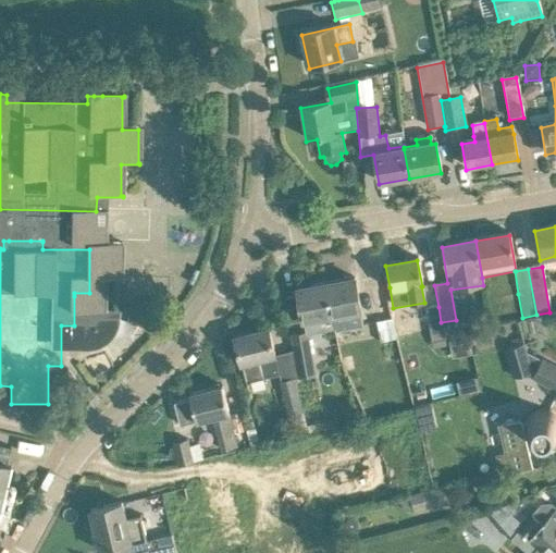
[(354,280),(325,285),(331,318),(332,318),(334,331),(361,327),(361,324),(354,280)]
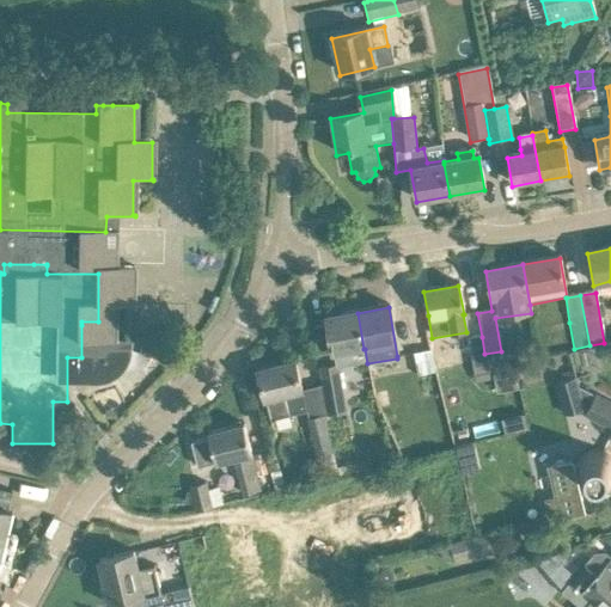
[(364,349),(358,313),(327,319),(328,326),(312,329),(317,357),(364,349)]
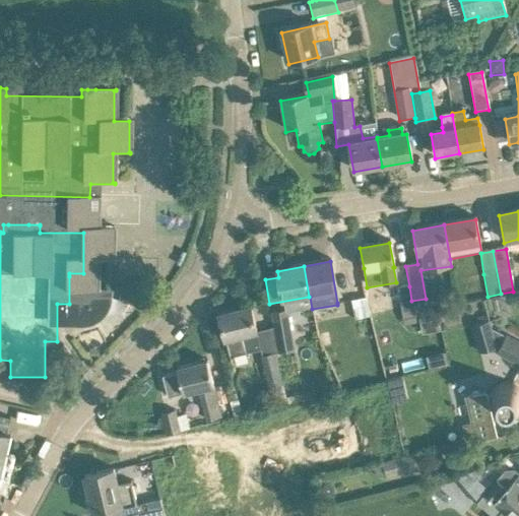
[(411,301),(409,286),(396,288),(402,320),(414,318),(411,301)]
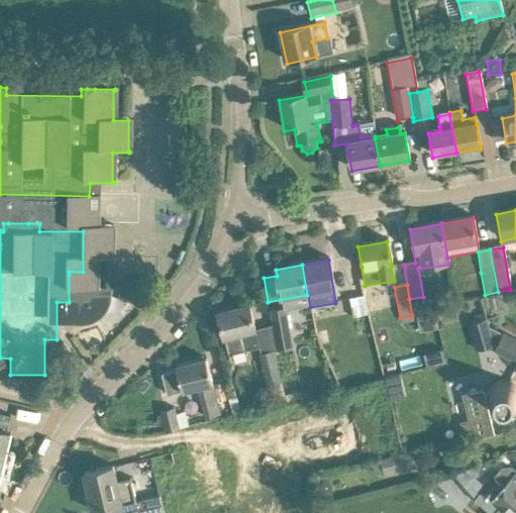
[(374,293),(352,299),(358,317),(379,311),(374,293)]
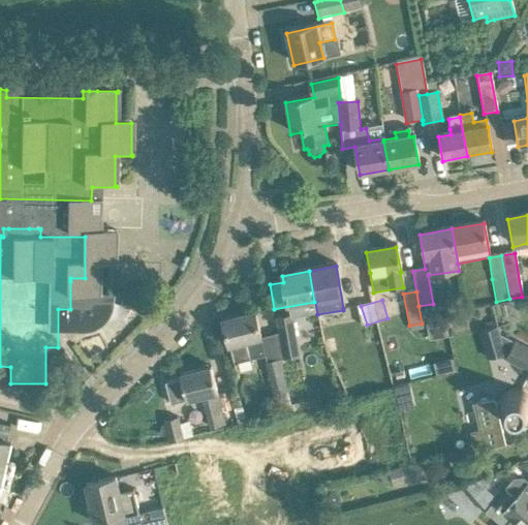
[(489,307),(494,322),(496,329),(503,327),(497,305),(489,307)]
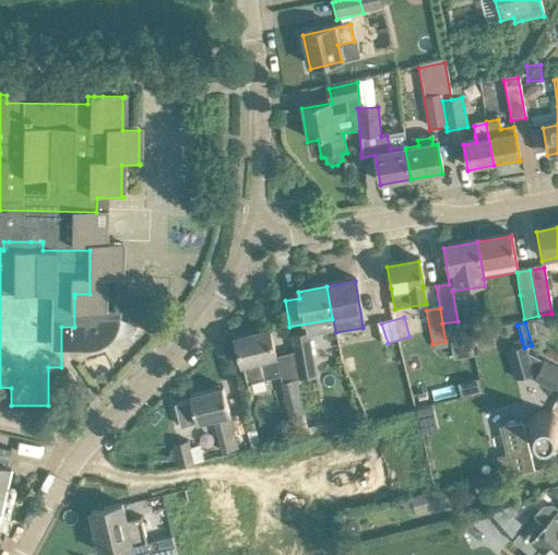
[(363,326),(363,328),(366,349),(371,347),(382,345),(378,323),(363,326)]
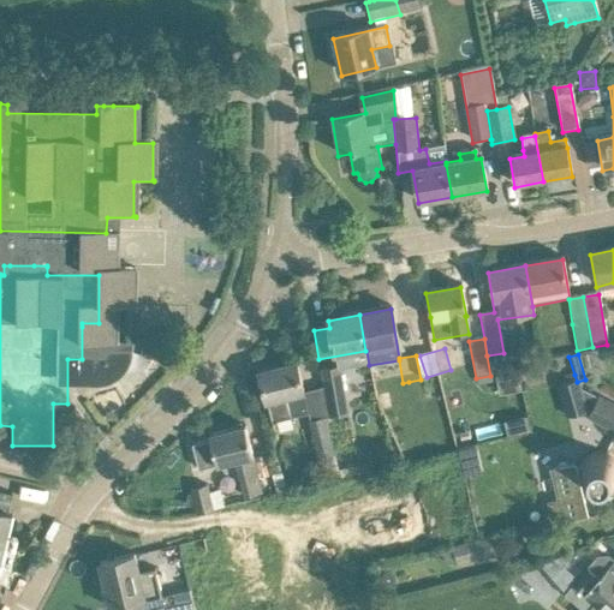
[(258,374),(272,429),(273,429),(276,424),(309,416),(296,364),(258,374)]
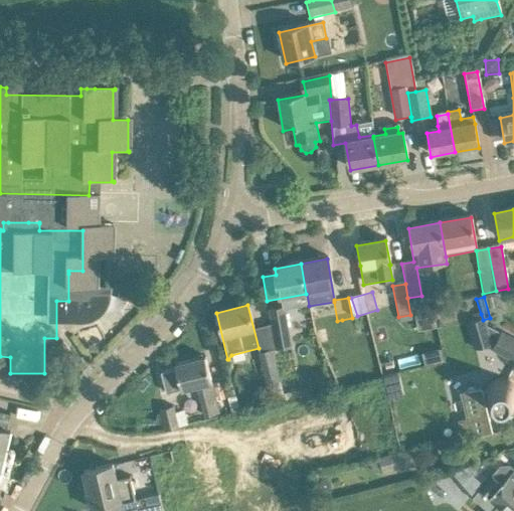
[(290,347),(287,331),(283,309),(269,311),(276,350),(290,347)]
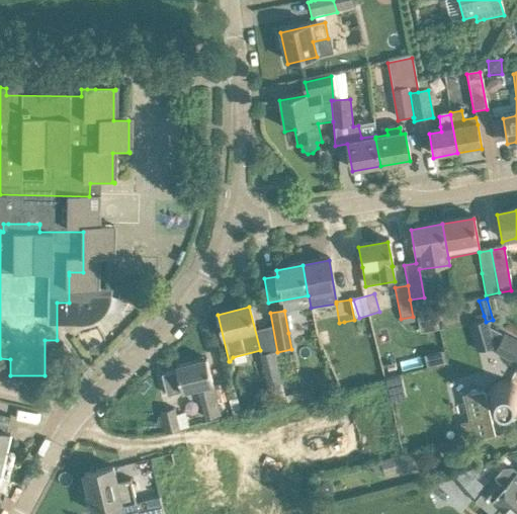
[(494,349),(488,329),(486,322),(484,316),(472,319),(475,325),(468,327),(477,354),(494,349)]
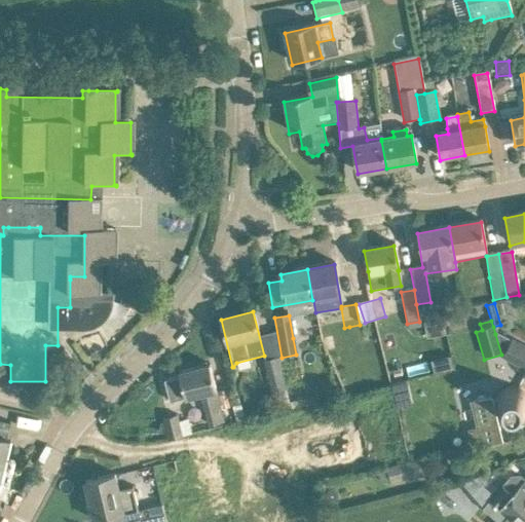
[(524,352),(514,344),(505,356),(524,369),(524,352)]
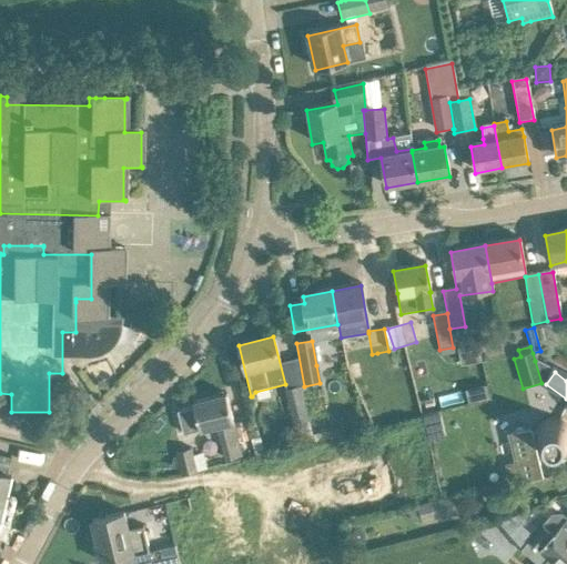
[(294,429),(309,425),(300,388),(285,391),(293,421),(294,429)]
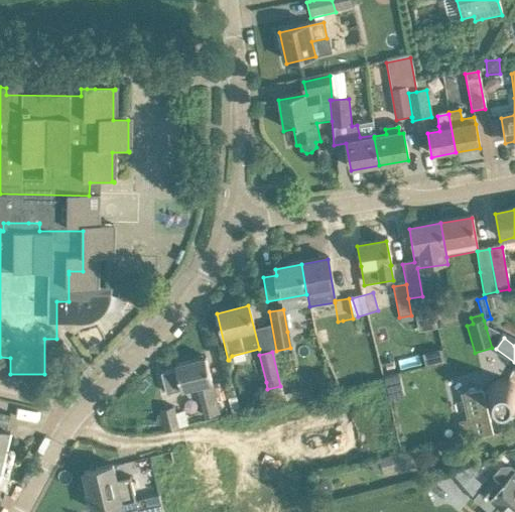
[(175,371),(160,375),(166,396),(181,392),(197,388),(205,419),(219,416),(205,359),(174,367),(175,371)]
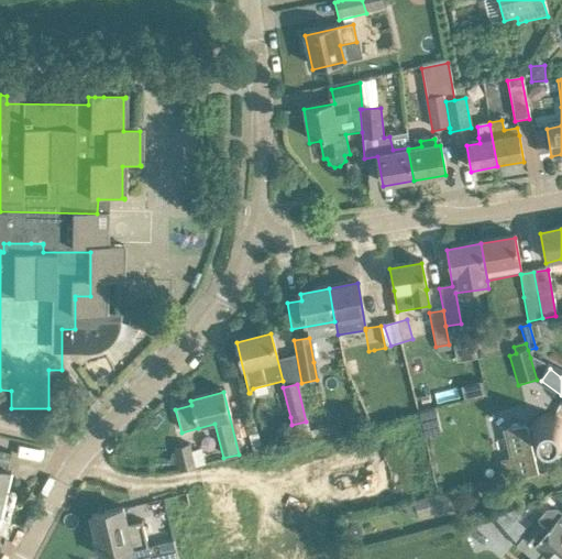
[(529,435),(529,438),(526,425),(502,429),(509,459),(499,461),(505,480),(525,475),(561,467),(561,420),(561,419),(554,416),(546,416),(540,418),(535,423),(532,426),(530,430),(529,435)]
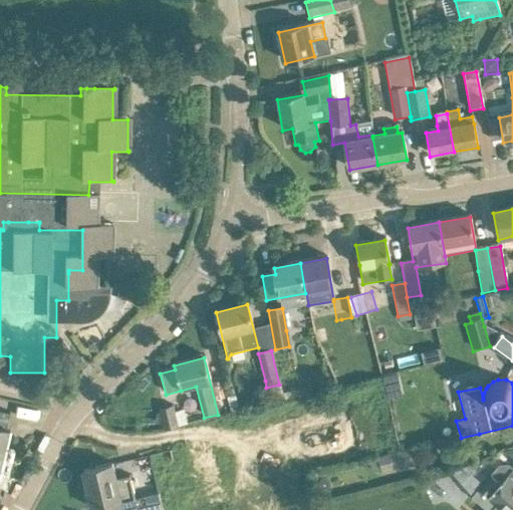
[(159,411),(164,432),(178,429),(172,408),(159,411)]
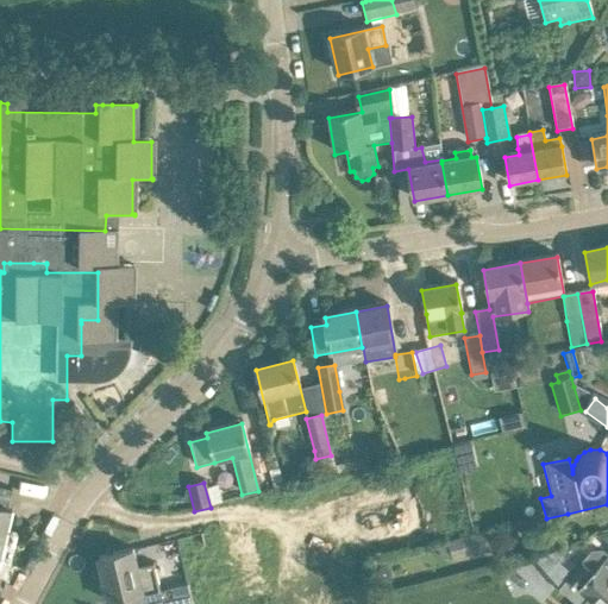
[(0,539),(2,540),(10,511),(5,510),(10,491),(0,488),(0,539)]
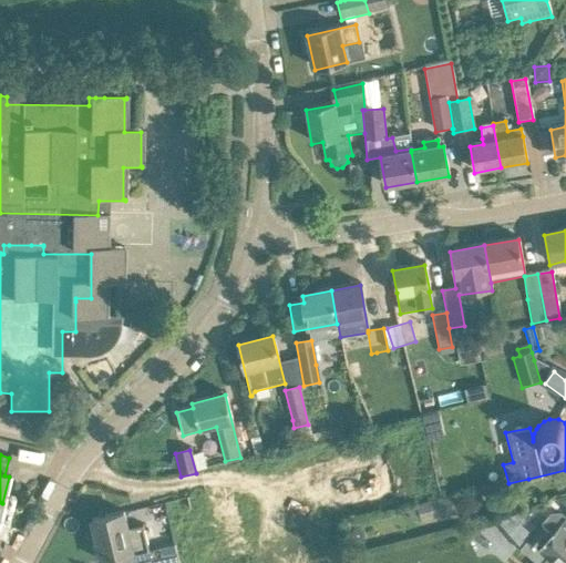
[(458,512),(454,495),(417,505),(421,521),(458,512)]
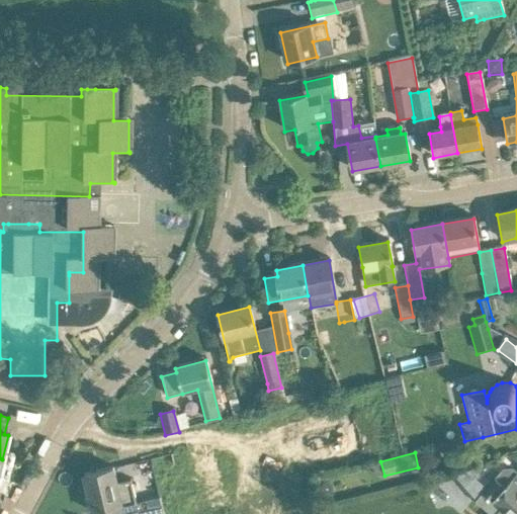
[(112,468),(83,476),(88,497),(84,498),(88,513),(92,512),(93,513),(138,513),(136,504),(130,481),(116,484),(112,468)]
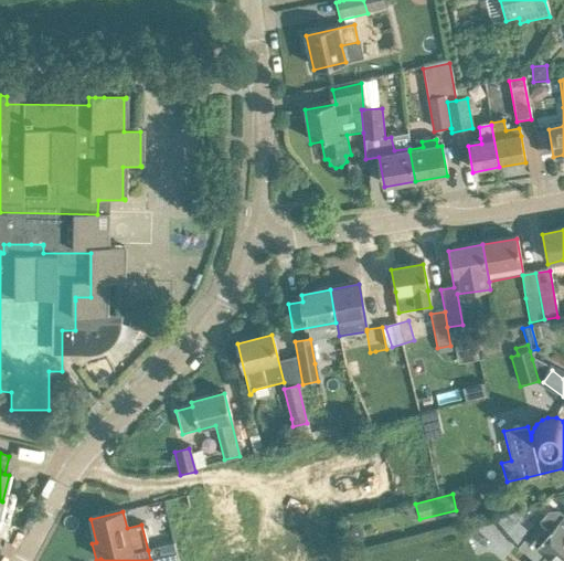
[(512,516),(498,520),(517,542),(519,547),(527,539),(527,538),(518,529),(521,526),(518,522),(512,516)]
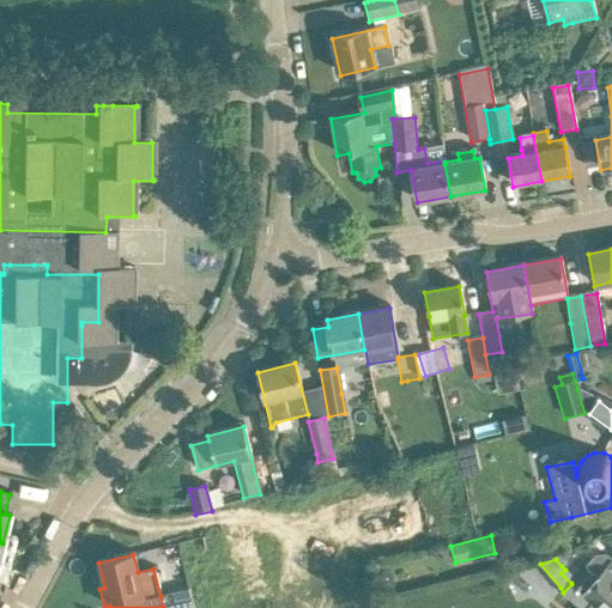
[(611,607),(611,563),(611,561),(597,578),(586,567),(571,583),(571,584),(592,603),(588,607),(611,607)]
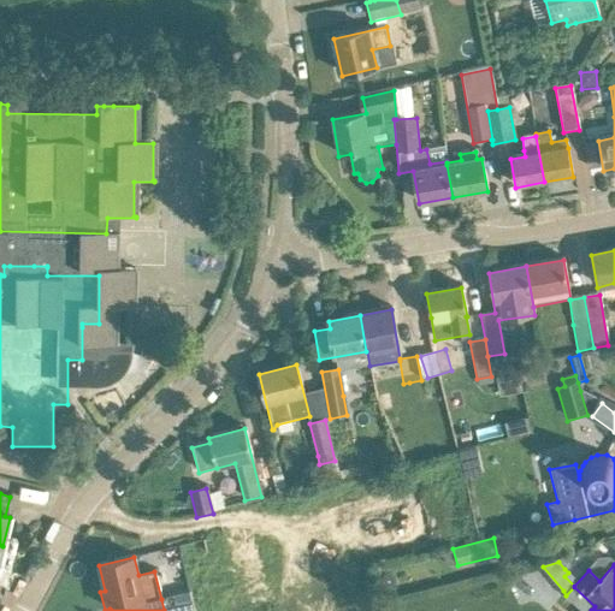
[(217,600),(219,609),(243,604),(241,594),(217,600)]
